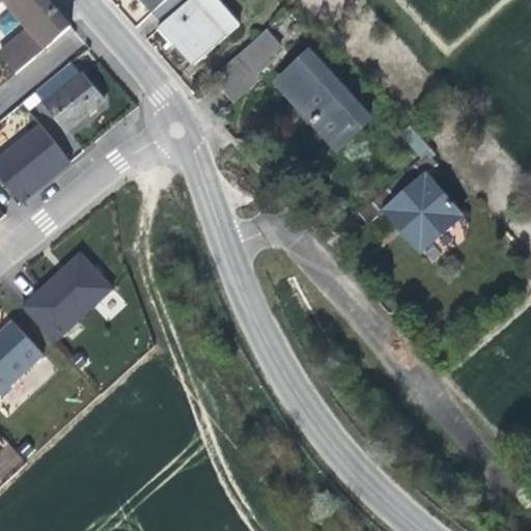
[(57,8),(50,0),(31,0),(18,12),(29,25),(0,50),(0,56),(16,75),(72,29),(74,27),(57,8)]
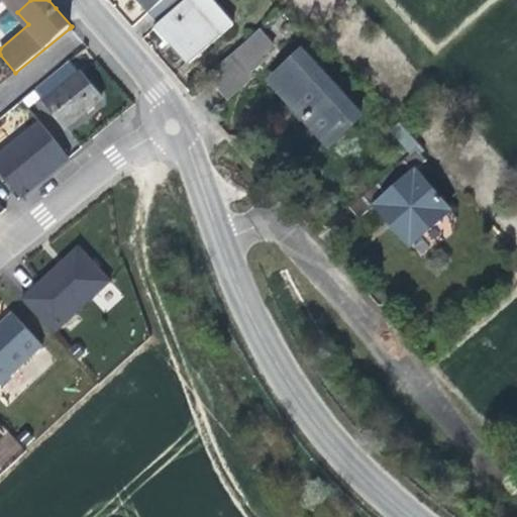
[(6,0),(17,12),(30,0),(6,0)]
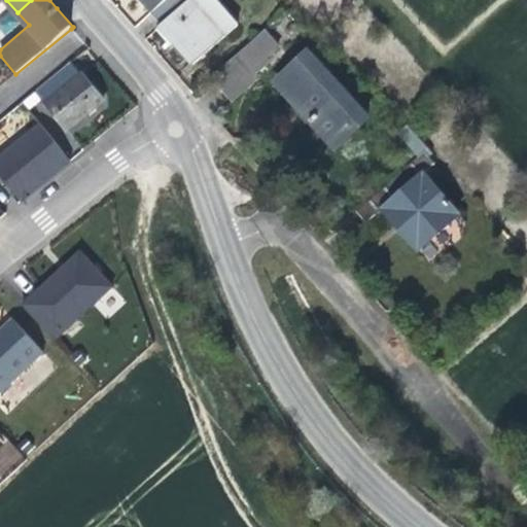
[(138,0),(140,1),(150,13),(152,11),(165,0),(138,0)]
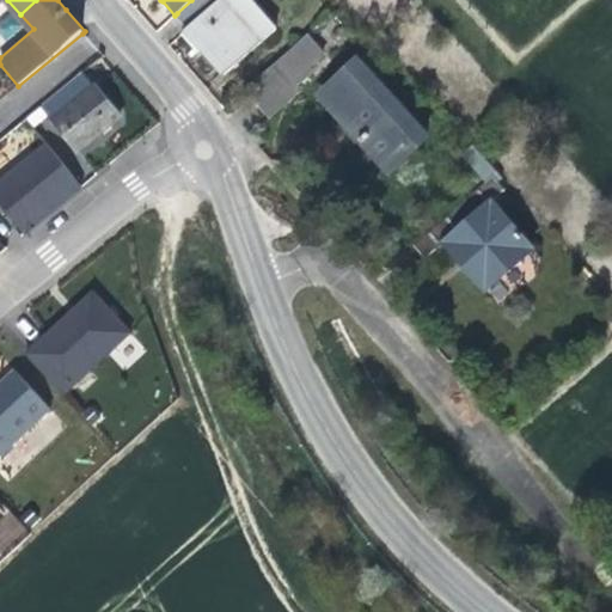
[(191,0),(177,13),(189,26),(218,0),(191,0)]
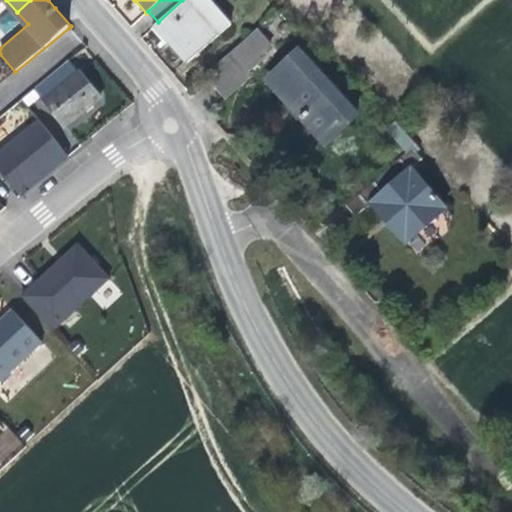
[(232,21),(212,0),(182,0),(158,22),(155,24),(170,41),(187,60),(232,21)]
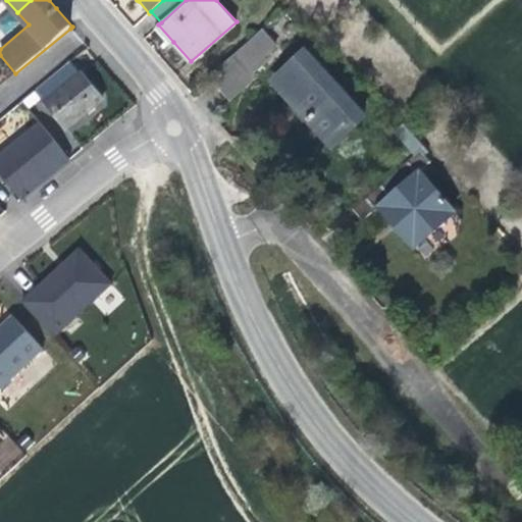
[(0,36),(9,30),(0,17),(0,36)]
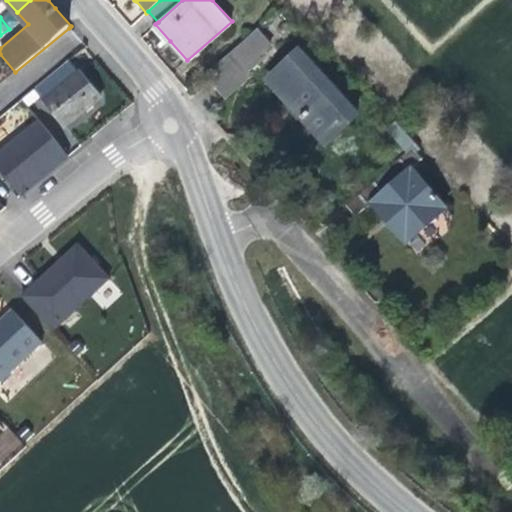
[(220,95),(276,51),(258,28),(202,72),(220,95)]
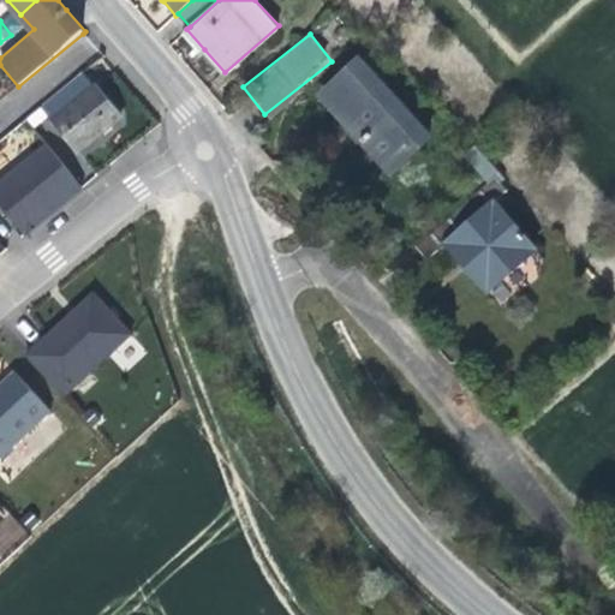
[(433,137),(359,57),(316,95),(352,136),(389,177),(433,137)]
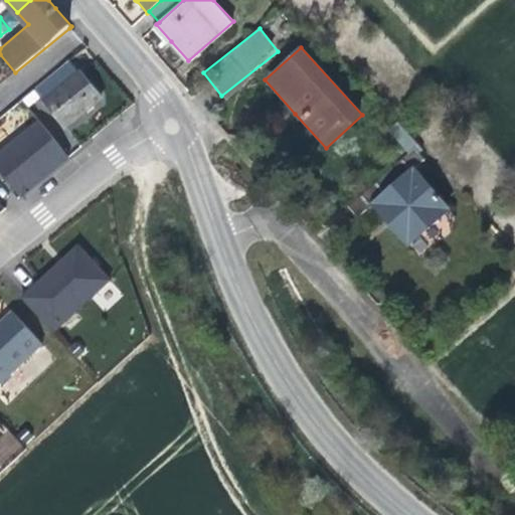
[(70,60),(34,90),(65,128),(102,98),(91,84),(70,60)]
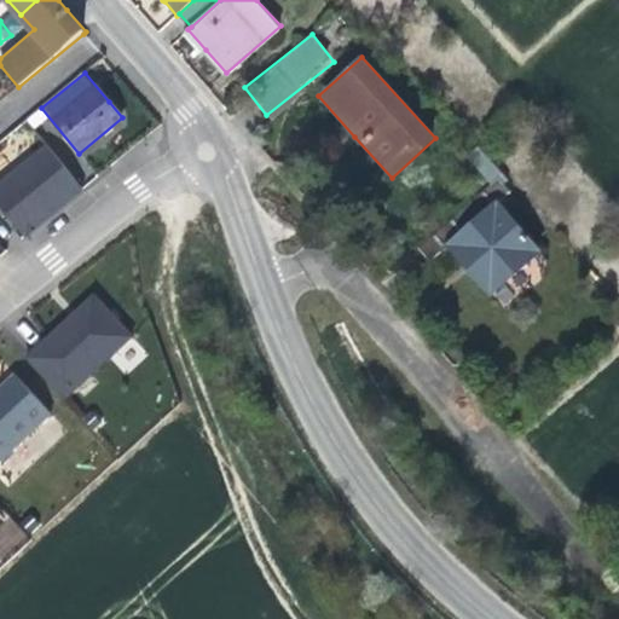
[(84,189),(48,146),(0,185),(0,207),(25,236),(84,189)]
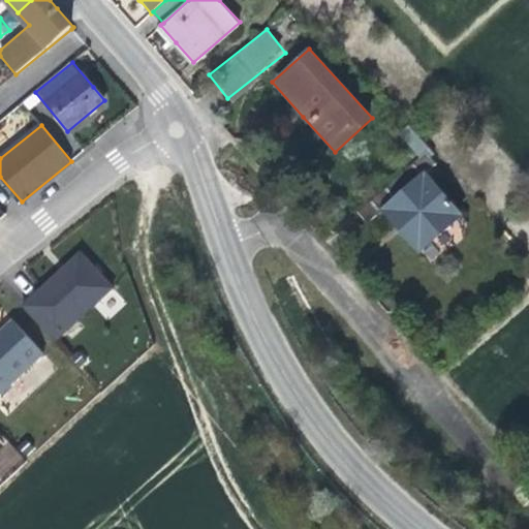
[(424,180),(438,168),(424,152),(352,214),(366,230),(383,215),(424,180)]
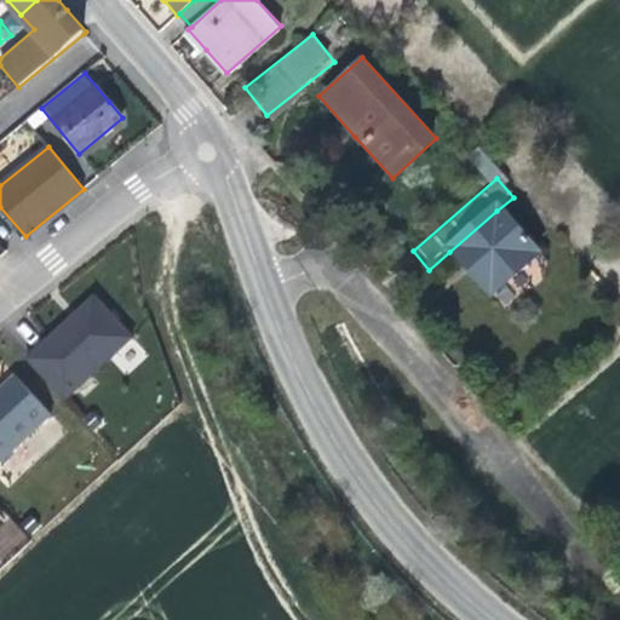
[(539,259),(497,211),(449,252),(472,279),(492,300),(539,259)]
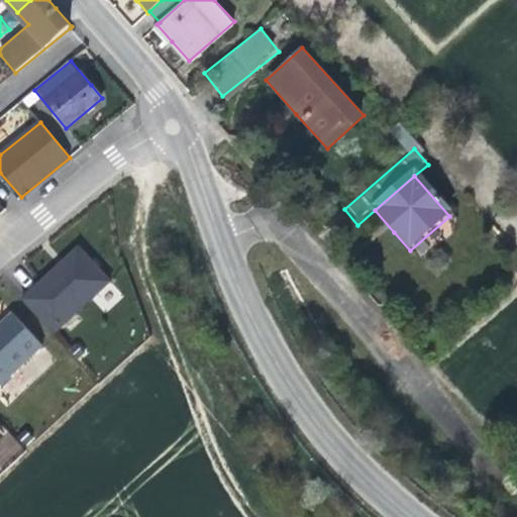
[(79,246),(58,267),(61,271),(83,251),(79,246)]
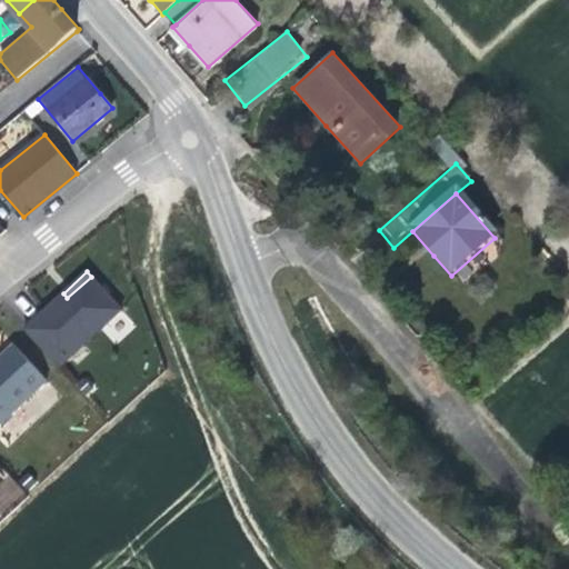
[(121,310),(91,277),(67,298),(63,293),(25,330),(59,368),(121,310)]
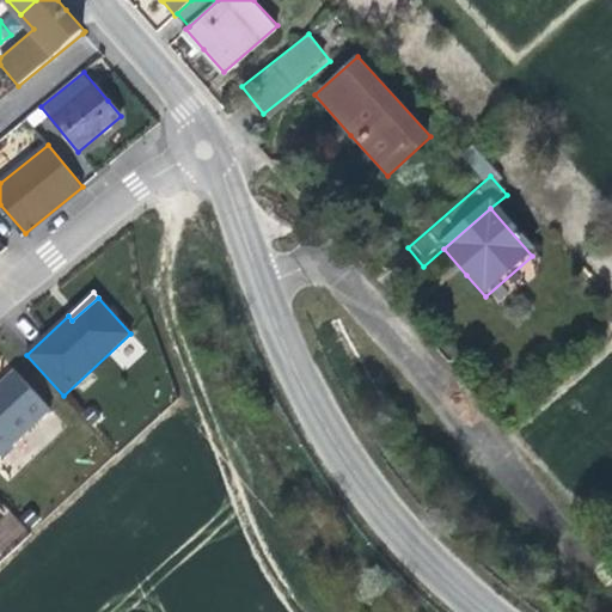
[(0,456),(51,409),(17,371),(0,385),(0,456)]
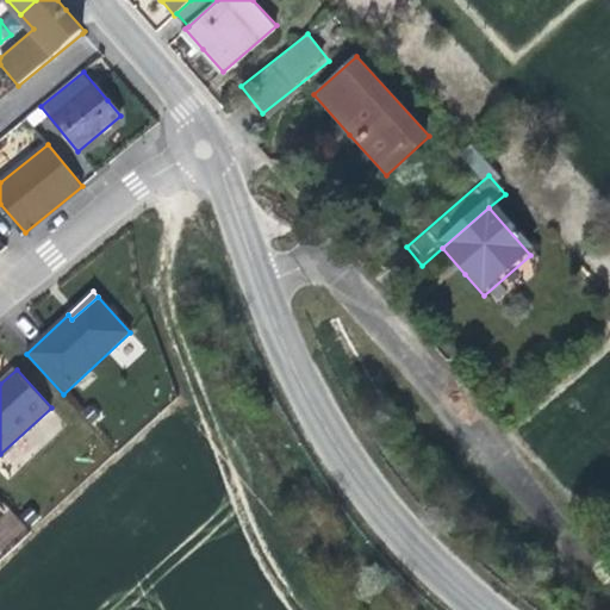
[(0,551),(2,553),(26,530),(0,503),(0,551)]
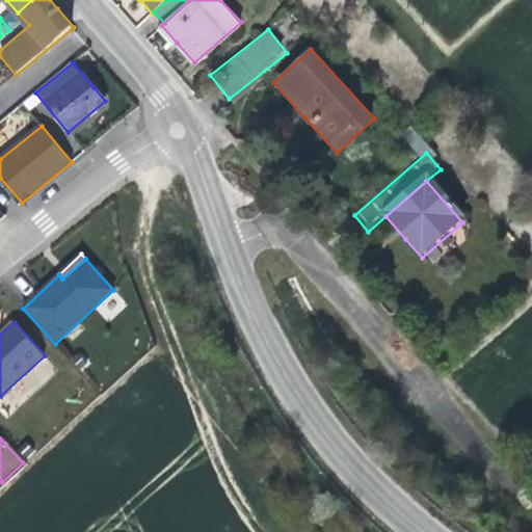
All buildings are outlined.
